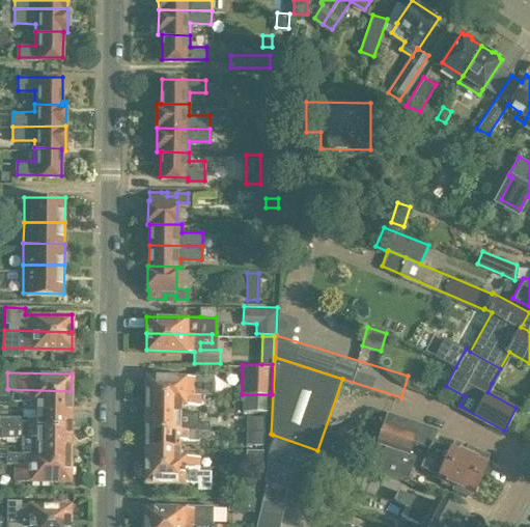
[(145,375),(145,392),(199,393),(213,393),(213,373),(194,373),(194,376),(145,375)]
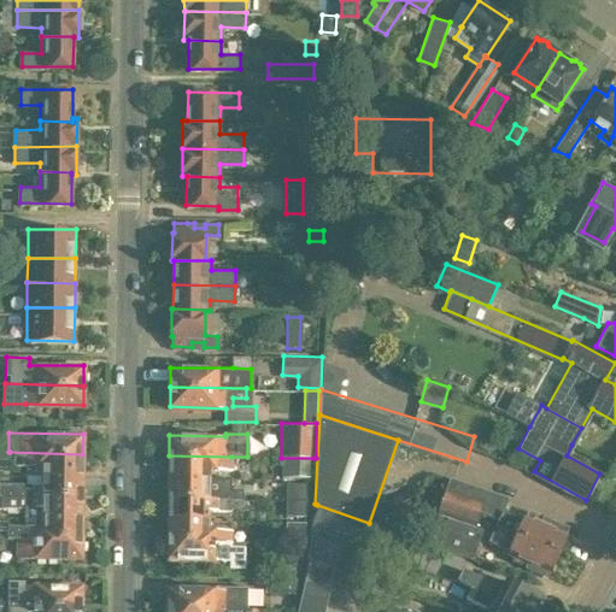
[(0,452),(0,465),(15,466),(15,464),(28,464),(28,475),(42,475),(82,475),(82,454),(10,452),(10,453),(0,452)]
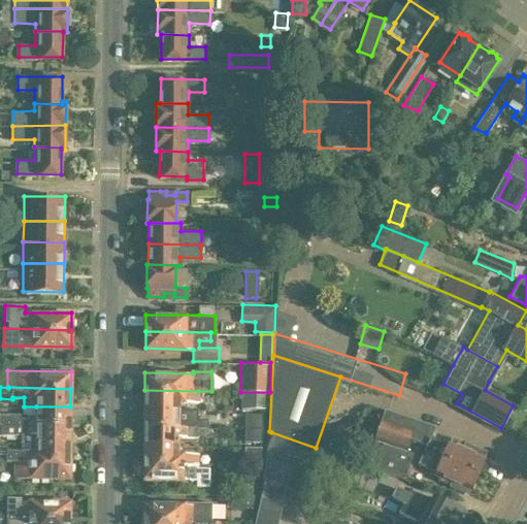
[(144,390),(144,408),(178,410),(178,401),(198,400),(198,391),(144,390)]
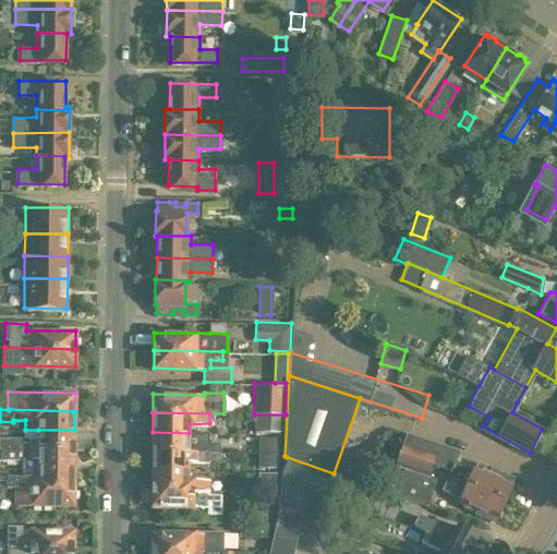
[(283,414),(254,414),(254,433),(283,433),(283,414)]
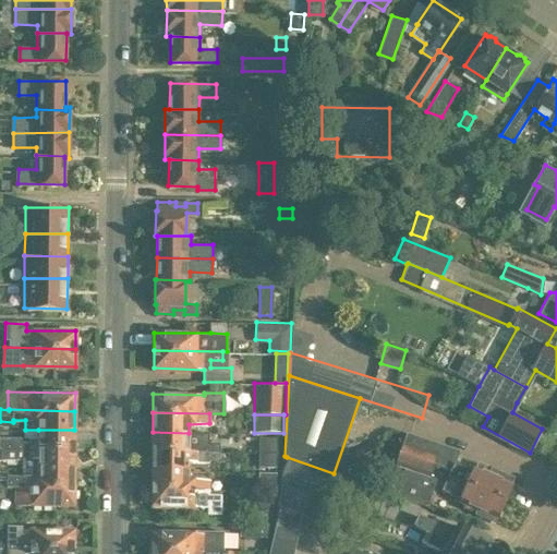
[(0,436),(0,447),(2,447),(74,448),(74,430),(38,430),(37,437),(0,436)]
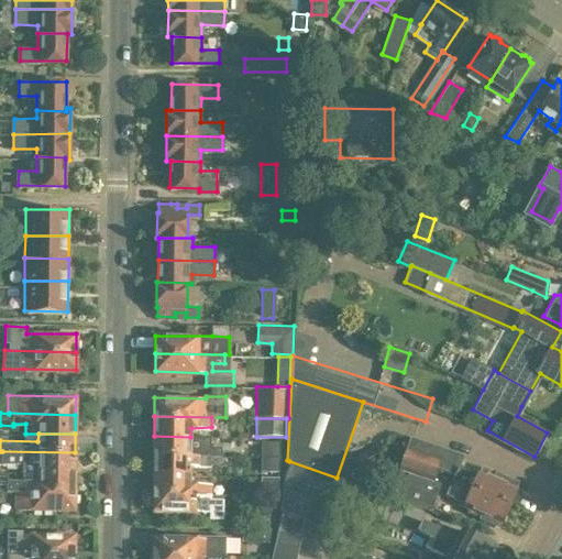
[(454,473),(451,481),(508,505),(519,480),(495,470),(482,464),(478,472),(477,472),(477,474),(459,467),(464,453),(410,436),(399,468),(408,471),(433,480),(438,466),(454,473)]
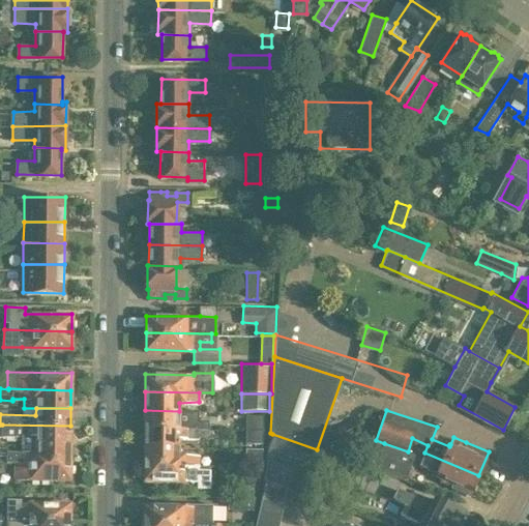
[(145,411),(145,428),(193,429),(199,429),(208,429),(208,418),(198,418),(198,411),(179,411),(145,411)]
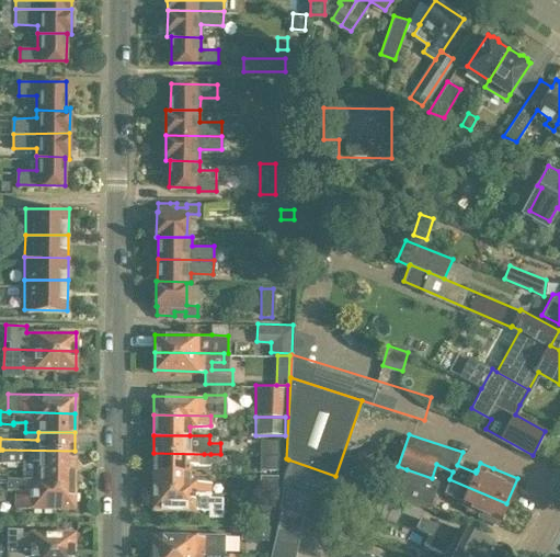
[(262,438),(261,453),(278,453),(278,439),(262,438)]
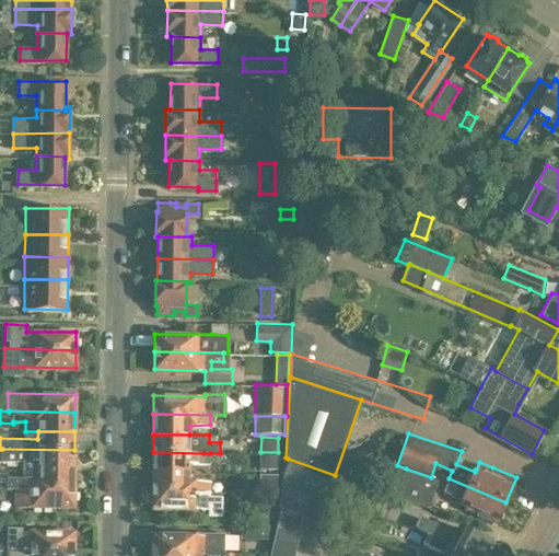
[(0,449),(0,460),(24,460),(23,467),(74,468),(74,450),(2,449),(0,449)]
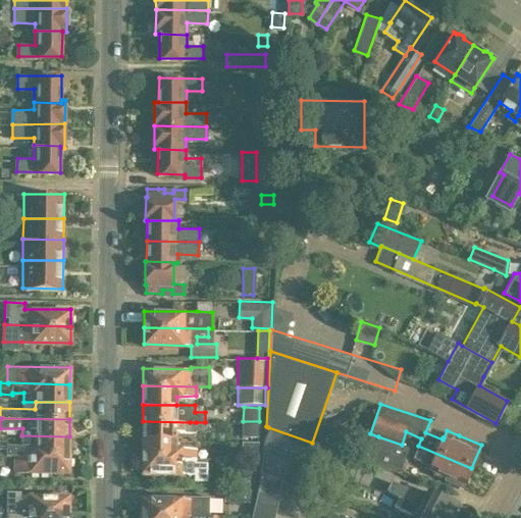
[(143,421),(143,438),(175,439),(175,431),(196,431),(196,422),(190,422),(143,421)]
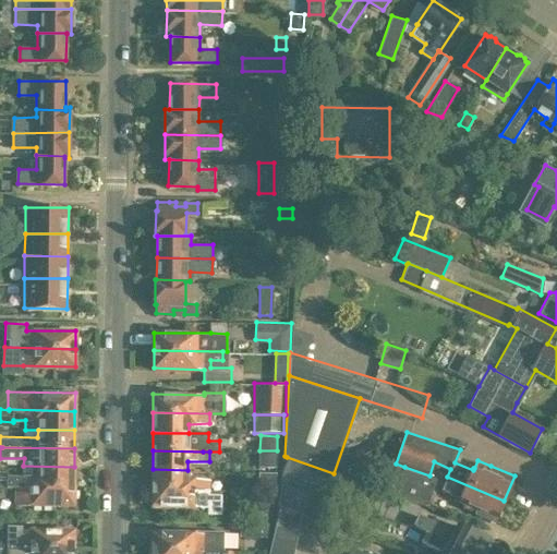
[(277,450),(259,450),(259,465),(276,465),(277,450)]
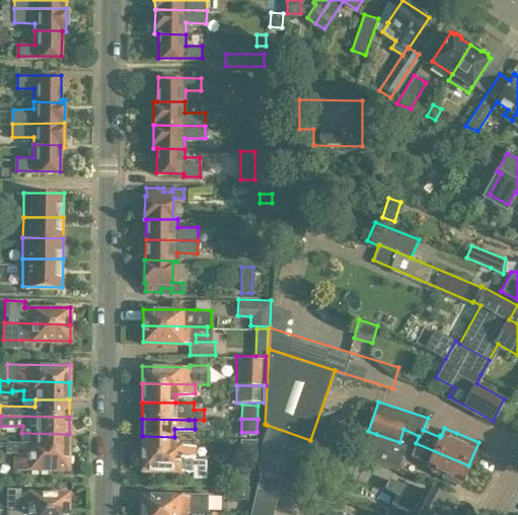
[(296,435),(267,425),(260,444),(289,454),(296,435)]
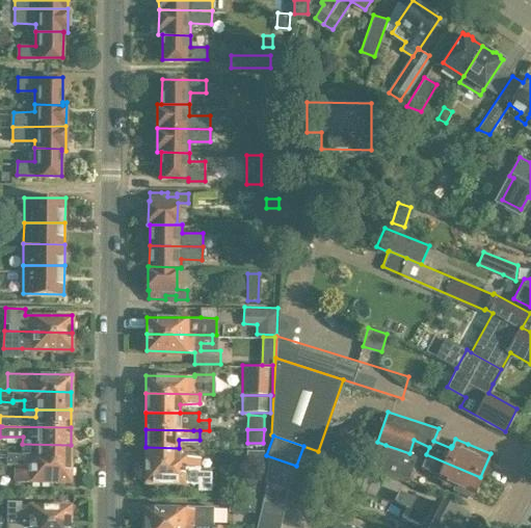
[(7,453),(7,463),(17,463),(17,462),(71,463),(71,445),(22,444),(22,453),(7,453)]
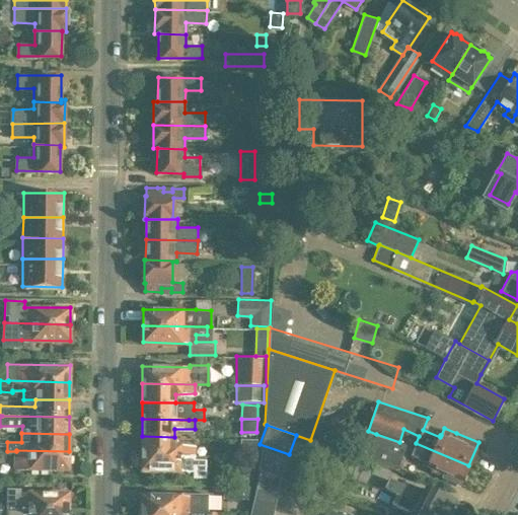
[(405,444),(399,442),(376,434),(372,446),(368,460),(397,469),(405,444)]
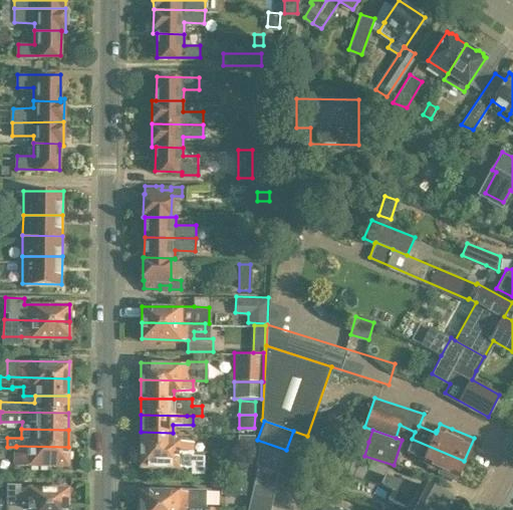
[(141,432),(140,450),(192,450),(192,441),(173,440),(173,433),(141,432)]
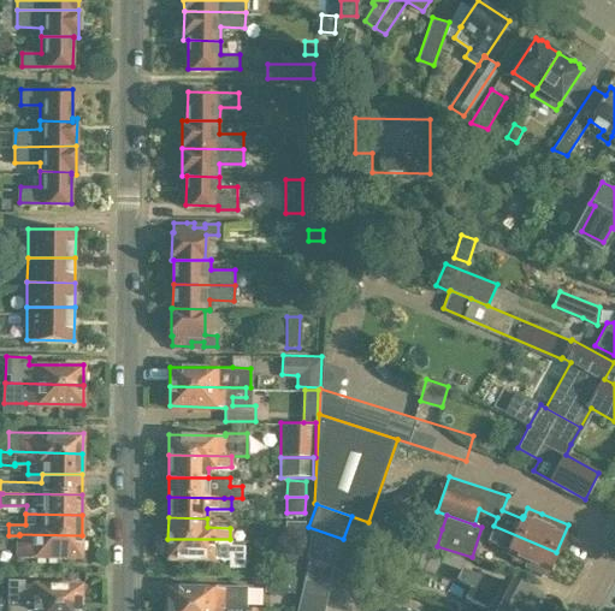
[(285,537),(302,539),(305,518),(285,518),(285,537)]
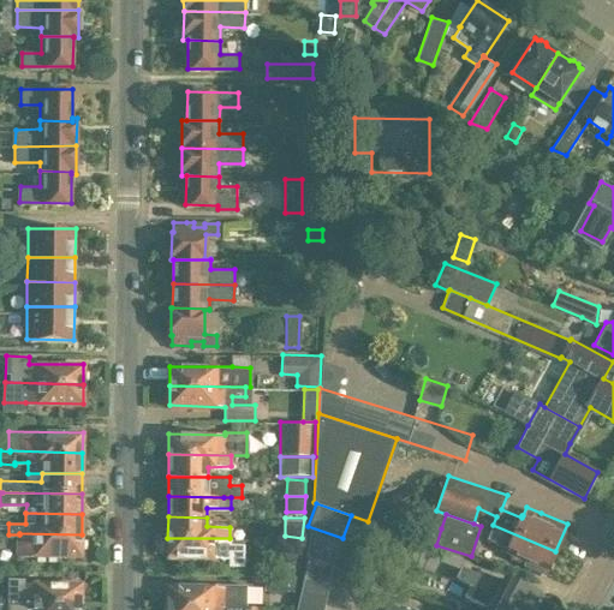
[(555,551),(493,525),(487,538),(508,548),(507,550),(511,552),(510,552),(511,557),(519,561),(523,558),(524,557),(525,558),(523,562),(530,566),(532,561),(548,568),(555,551)]
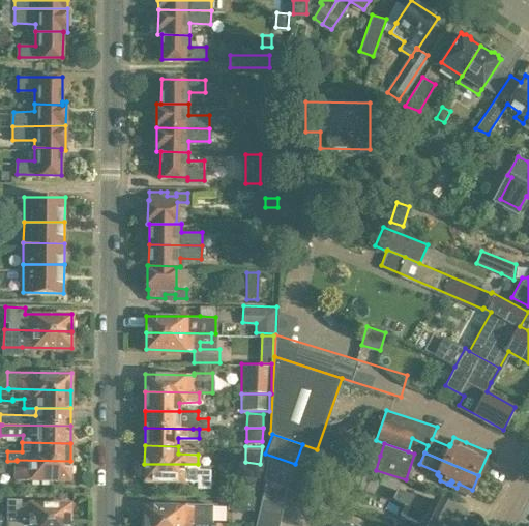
[(287,486),(293,467),(267,458),(264,477),(287,486)]
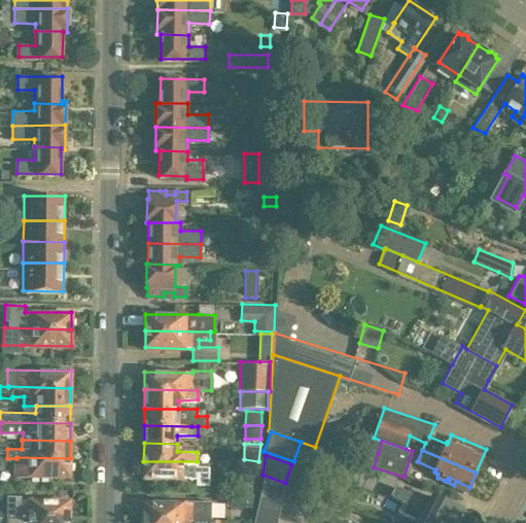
[(70,458),(16,457),(16,458),(15,475),(69,476),(70,458)]
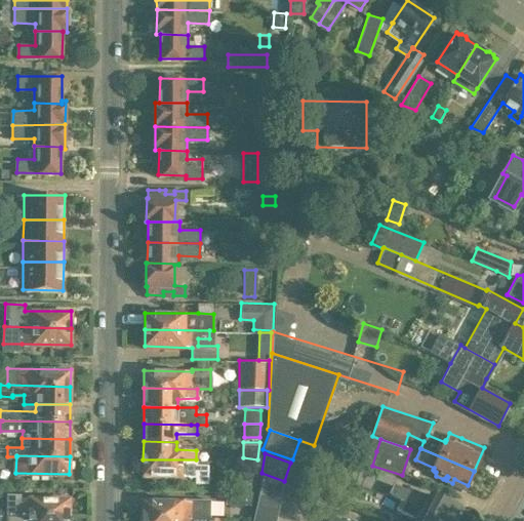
[(241,458),(236,487),(249,489),(255,461),(241,458)]
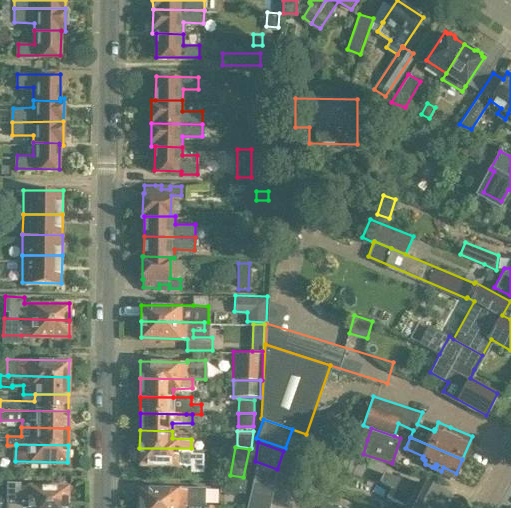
[(139,448),(139,463),(185,464),(185,457),(190,457),(191,448),(139,448)]
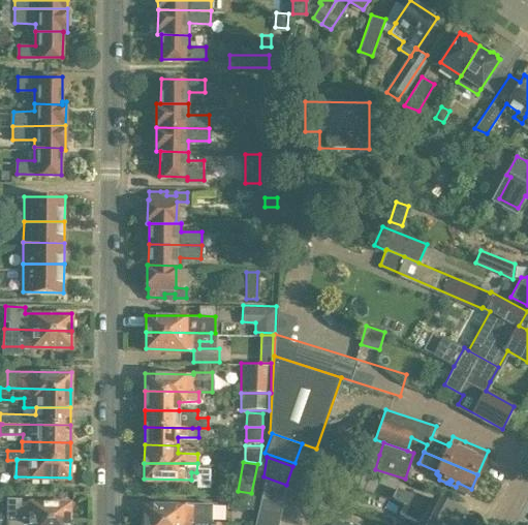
[(392,496),(404,502),(447,524),(460,524),(467,513),(434,495),(430,503),(397,486),(392,496)]
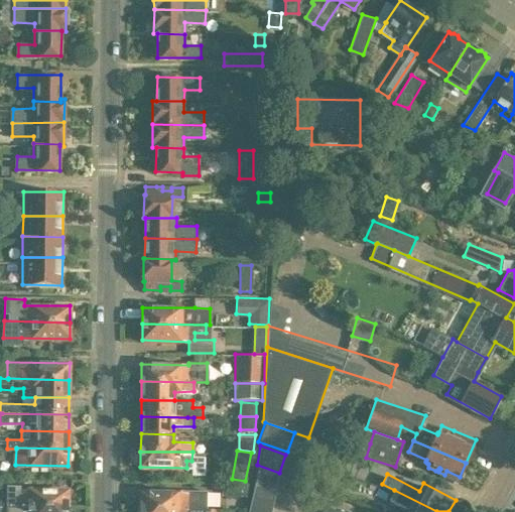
[(256,478),(254,488),(275,493),(278,483),(256,478)]
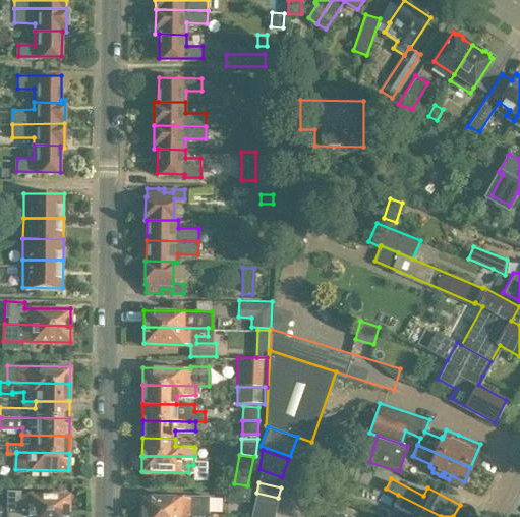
[(224,485),(224,499),(244,499),(244,485),(224,485)]
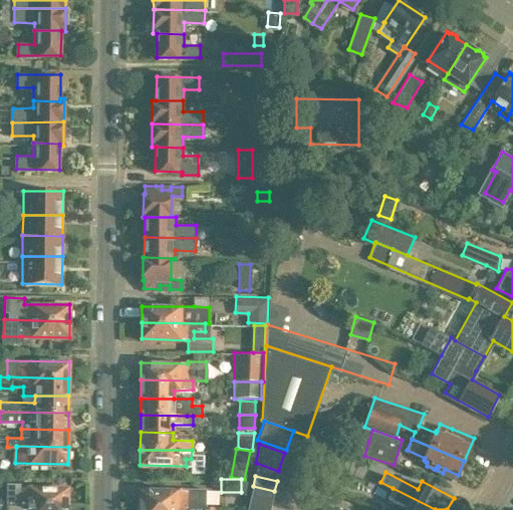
[(7,483),(7,504),(67,504),(67,488),(20,487),(20,483),(7,483)]
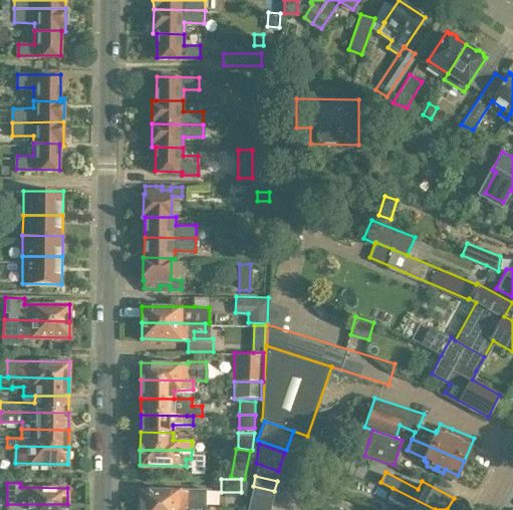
[(253,486),(251,497),(272,502),(274,491),(253,486)]
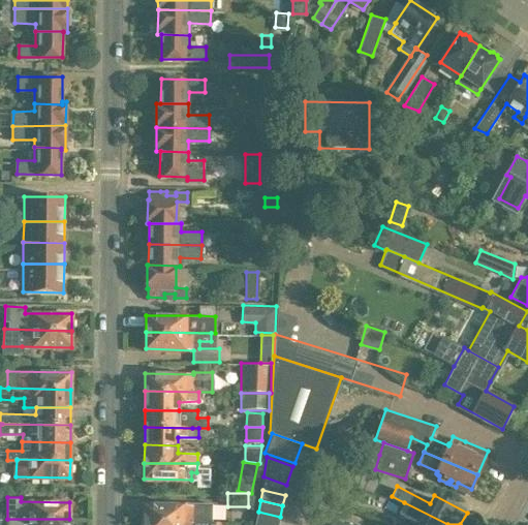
[(144,503),(144,520),(212,521),(212,502),(191,501),(191,504),(144,503)]
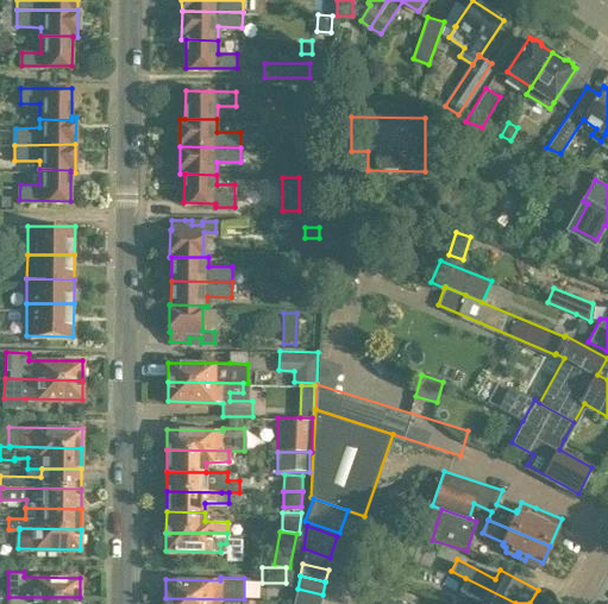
[(515,603),(465,578),(459,587),(483,601),(481,603),(515,603)]
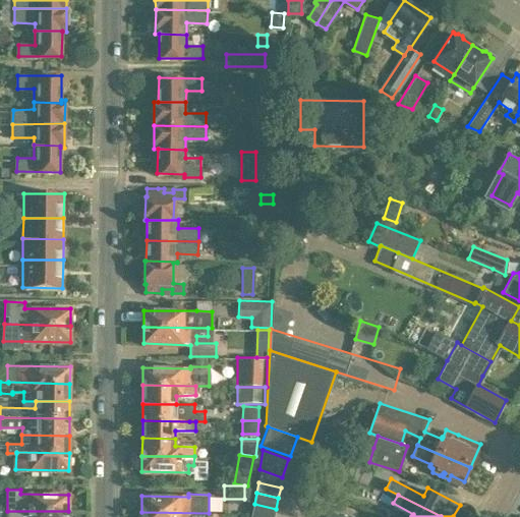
[(254,504),(251,515),(261,516),(273,516),(276,509),(254,504)]
